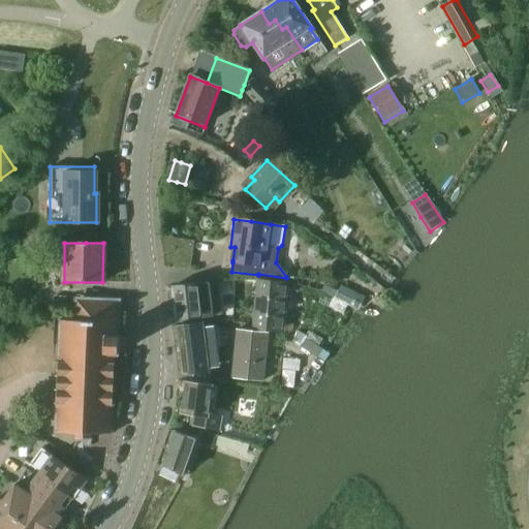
[(251,329),(282,332),(282,330),(291,331),(291,324),(283,323),(286,283),(255,280),(252,312),(251,329)]
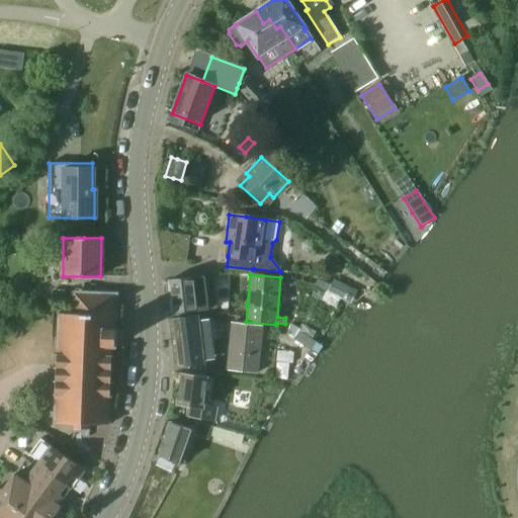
[(169,280),(172,314),(207,310),(203,276),(169,280)]
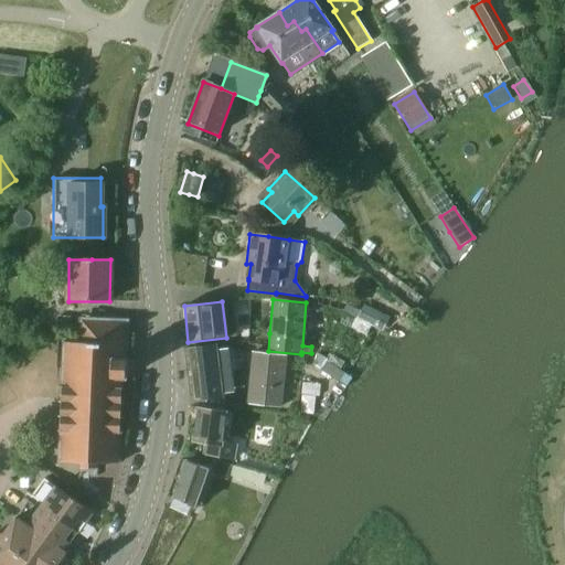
[(57,330),(72,330),(72,317),(57,317),(57,330)]
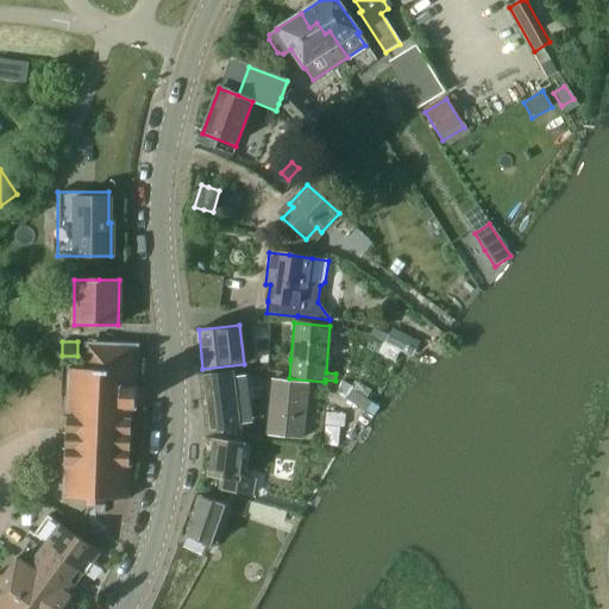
[(382,344),(381,346),(377,353),(394,362),(399,352),(382,344)]
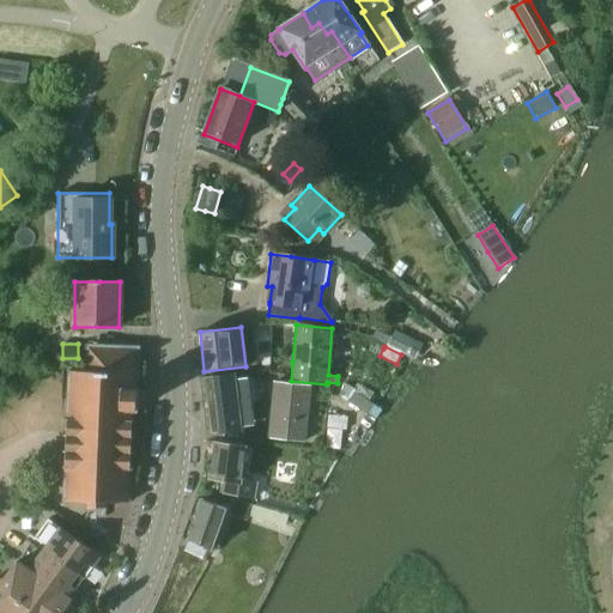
[(134,389),(137,351),(89,349),(87,372),(68,371),(64,502),(86,502),(86,508),(105,509),(105,503),(129,504),(133,410),(138,410),(138,389),(134,389)]
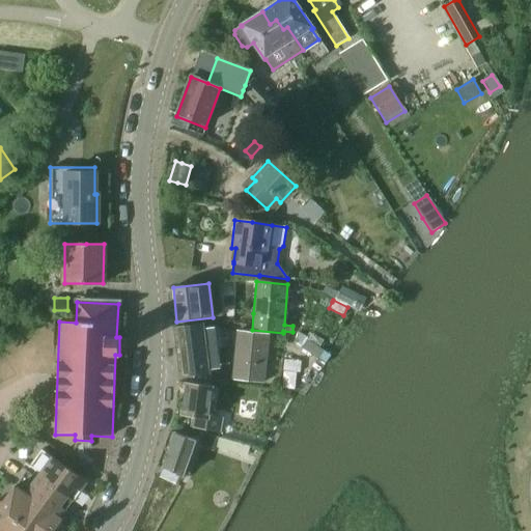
[(207,371),(207,370),(218,368),(214,327),(206,328),(206,324),(201,325),(176,328),(183,374),(207,371)]
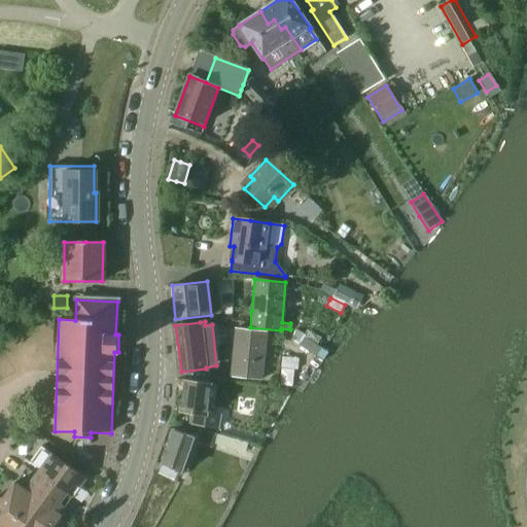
[(230,377),(260,380),(266,331),(235,328),(230,377)]
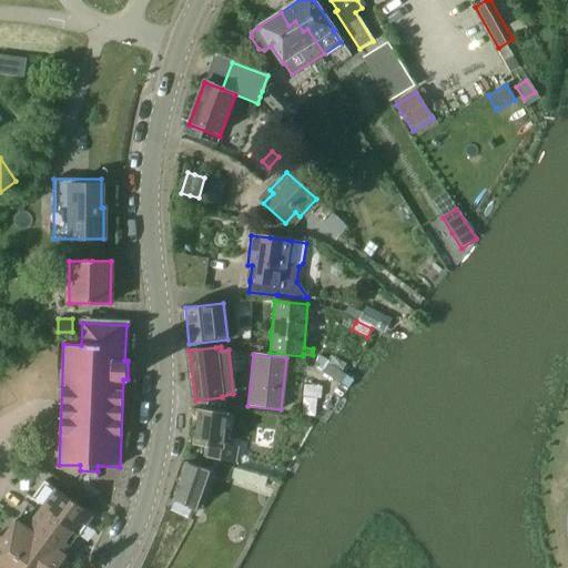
[(317,355),(314,368),(322,374),(323,373),(326,367),(327,365),(328,364),(330,362),(317,355)]
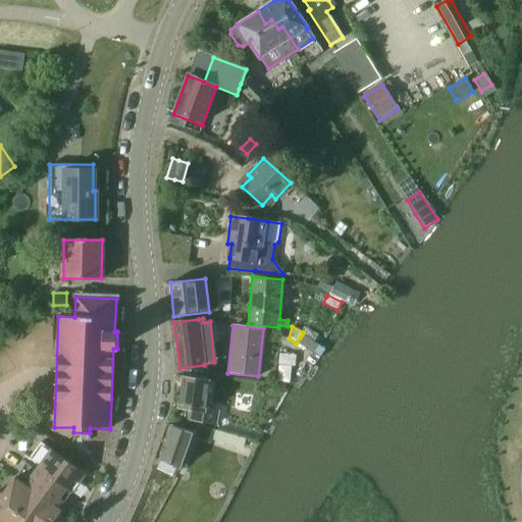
[(297,343),(296,344),(312,354),(312,353),(317,346),(317,345),(313,343),(302,334),(301,335),(300,337),(297,343)]
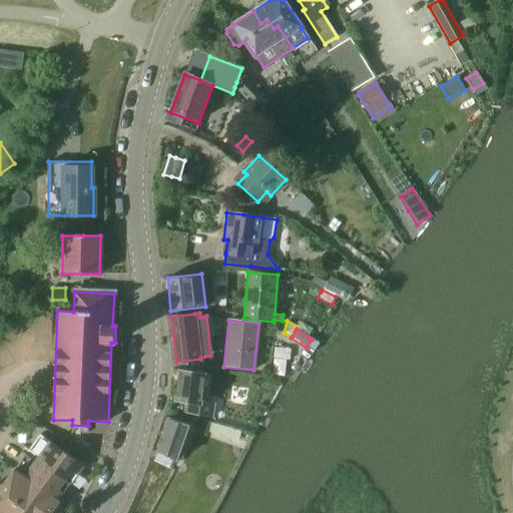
[(183,412),(210,416),(216,416),(217,406),(212,406),(212,404),(199,402),(203,374),(177,370),(173,401),(185,402),(183,412)]
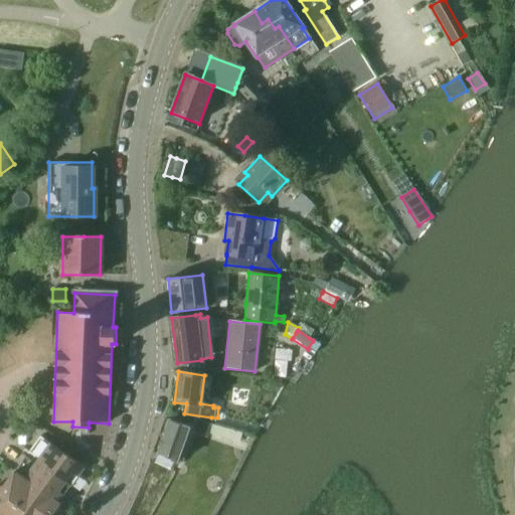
[(174,461),(175,462),(187,427),(168,420),(168,421),(156,454),(157,455),(174,461)]
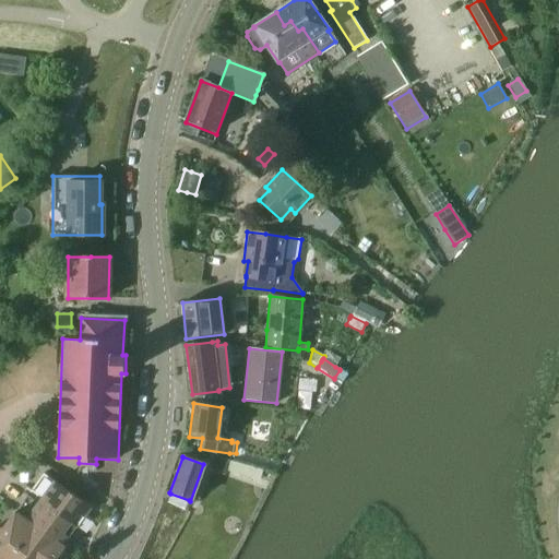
[(225,471),(226,471),(259,482),(261,474),(262,472),(262,471),(228,460),(225,471)]
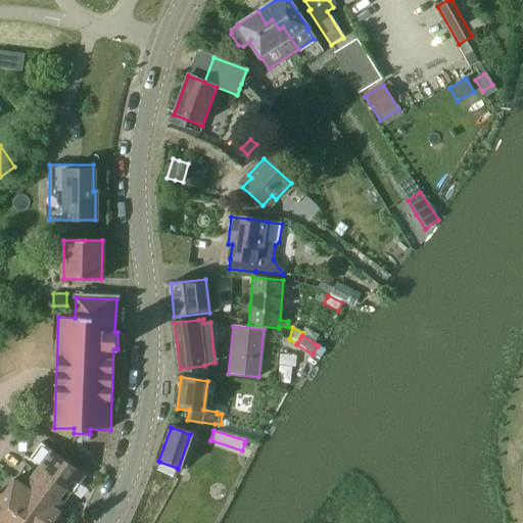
[(26,456),(24,459),(73,493),(86,476),(41,443),(30,459),(26,456)]
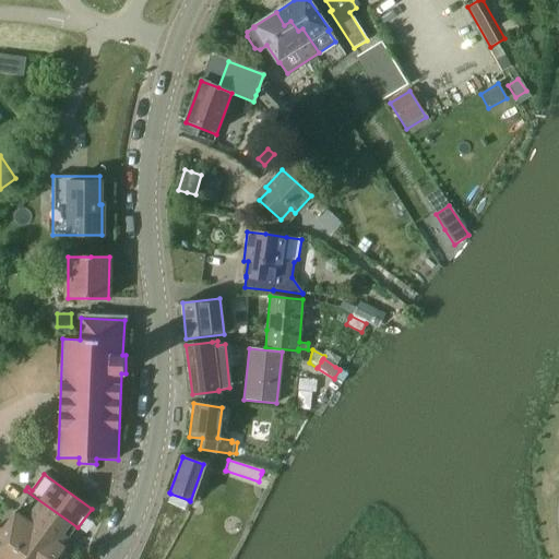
[(27,497),(15,512),(62,547),(78,527),(25,490),(23,494),(27,497)]
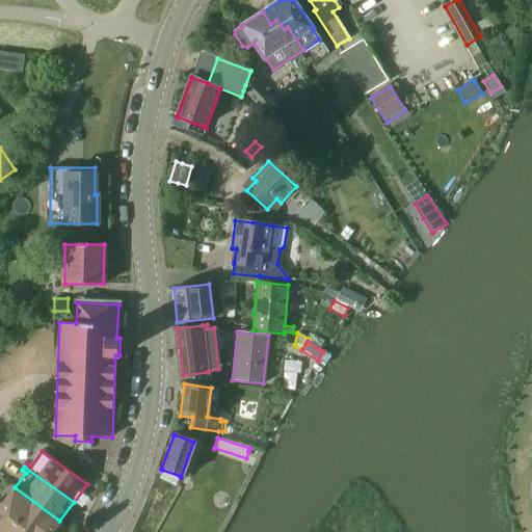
[(162,470),(160,476),(177,482),(180,476),(162,470)]
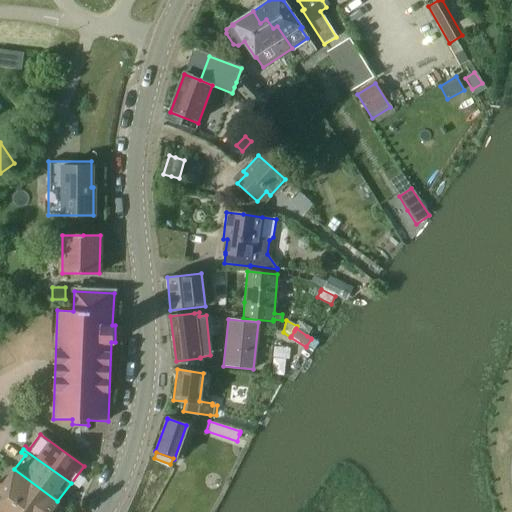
[(0,511),(52,511),(59,503),(57,501),(14,469),(3,485),(0,482),(0,511)]
